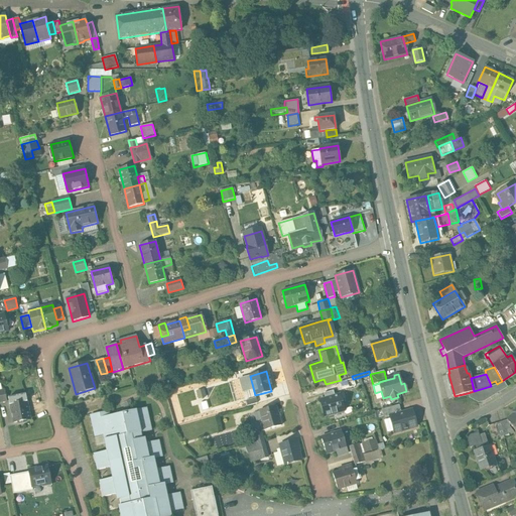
[(353,379),(341,383),(343,390),(356,386),(354,379),(353,379)]
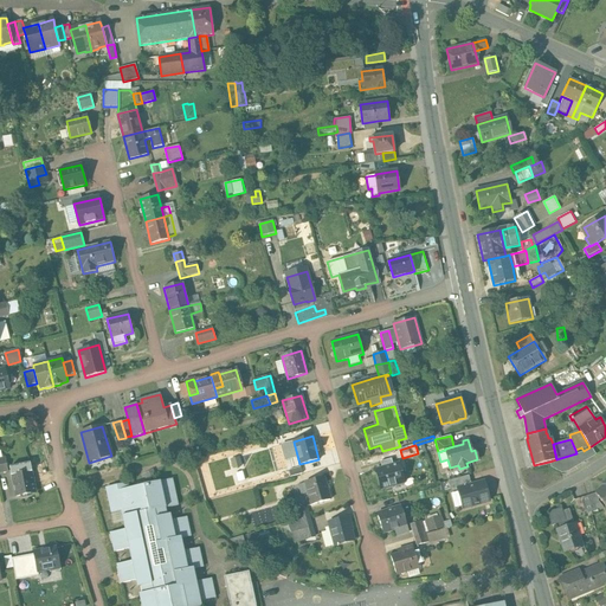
[(549,462),(550,468),(561,474),(568,471),(594,455),(590,447),(584,451),(581,447),(575,450),(577,453),(556,459),(549,462)]
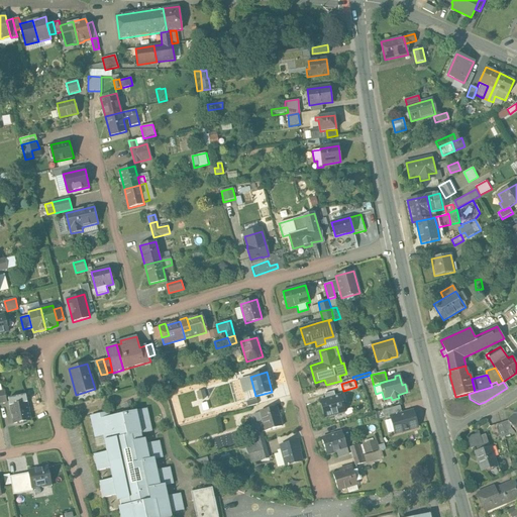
[(25,396),(9,399),(13,423),(30,420),(25,396)]
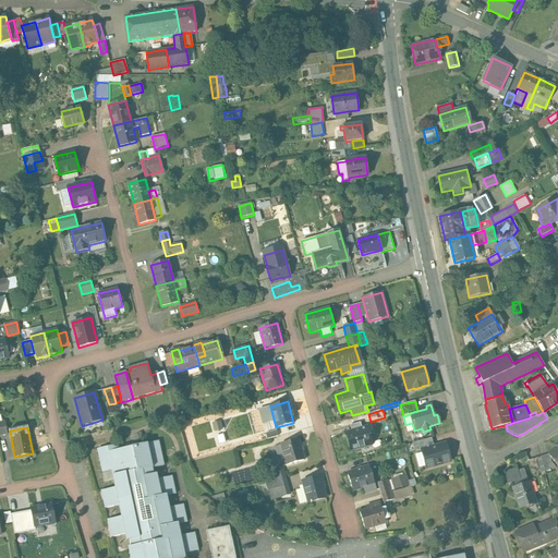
[(367,427),(347,433),(351,450),(362,447),(364,453),(373,451),(372,445),(373,445),(367,427)]
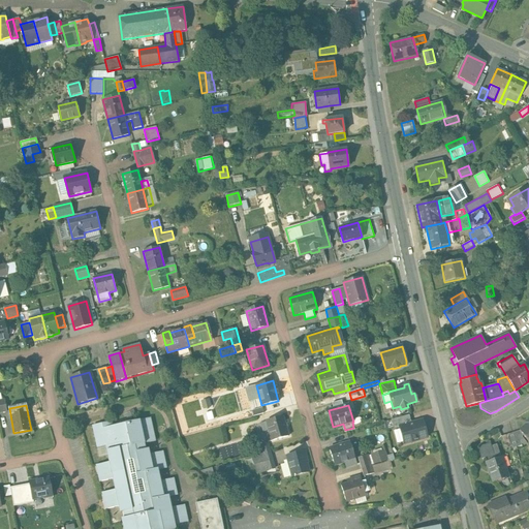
[(133,411),(127,414),(129,419),(136,416),(133,411)]
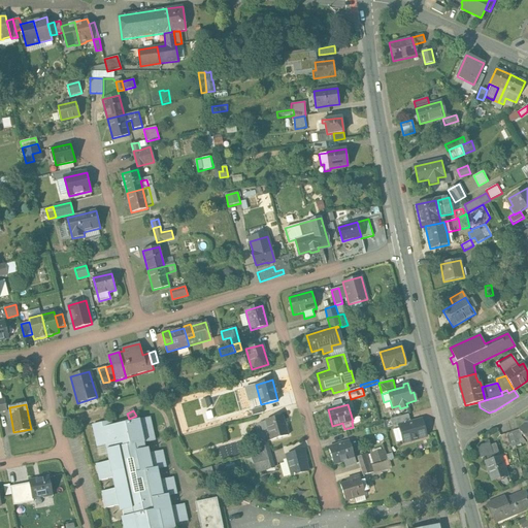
[(408,415),(391,419),(393,428),(399,427),(399,426),(410,423),(408,415)]
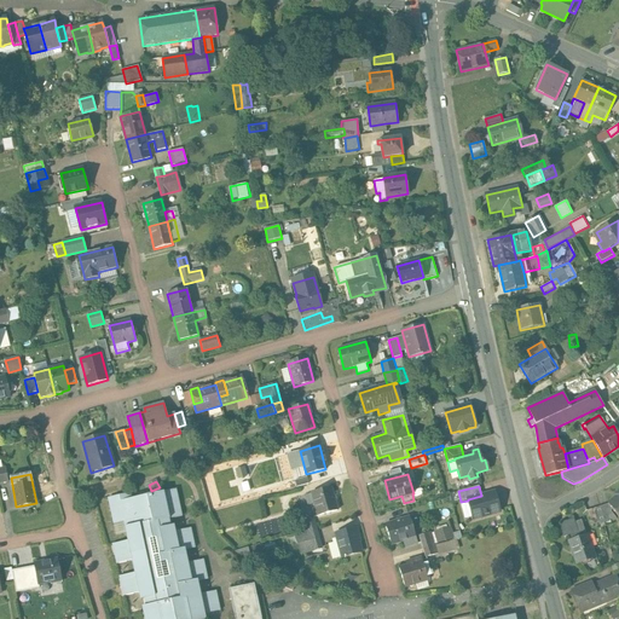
[(331,487),(312,493),(305,496),(307,505),(314,504),(318,516),(337,510),(331,487)]
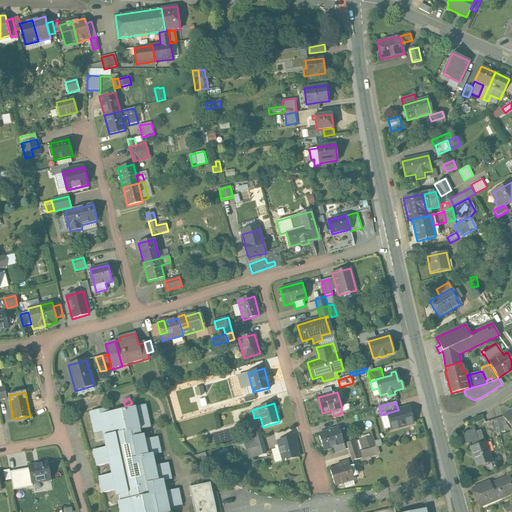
[(425,511),(425,509),(410,511),(395,511),(394,509),(378,511),(216,511),(210,483),(189,487),(194,511),(170,511),(169,508),(182,505),(179,489),(166,491),(164,481),(172,479),(168,463),(156,465),(153,455),(161,453),(158,437),(145,439),(144,434),(141,435),(140,429),(150,427),(146,404),(109,412),(114,435),(103,437),(105,447),(93,450),(96,466),(109,464),(111,474),(98,477),(102,493),(115,490),(116,496),(118,496),(120,501),(117,502),(119,511),(425,511)]
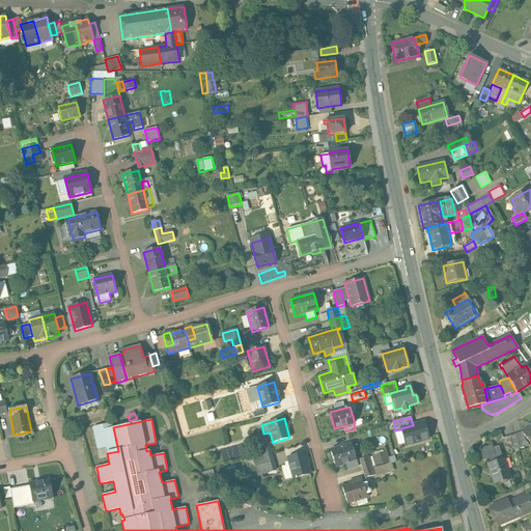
[(530,421),(528,424),(529,426),(522,432),(526,438),(530,444),(530,421)]
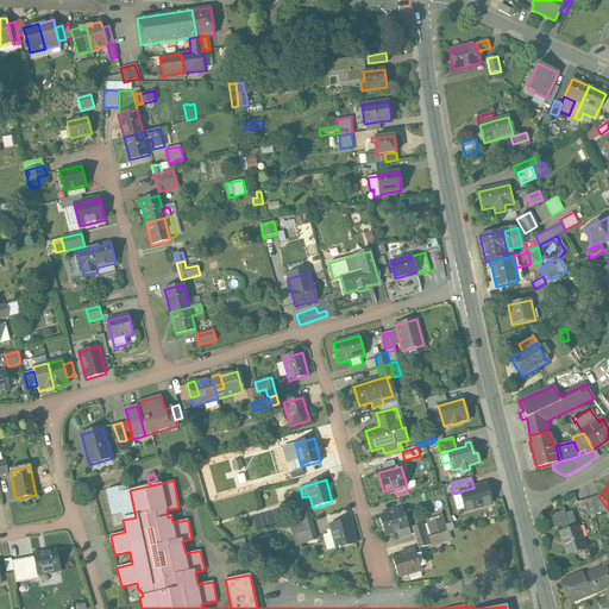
[(473,488),(460,491),(460,493),(465,510),(491,503),(485,484),(473,488)]
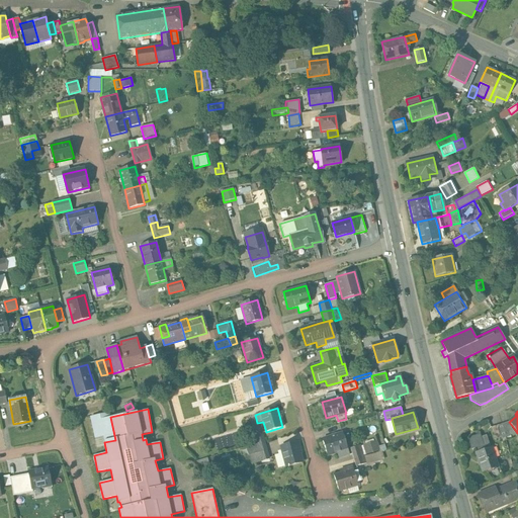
[(109,413),(90,417),(95,438),(103,436),(104,442),(115,440),(110,417),(109,413)]
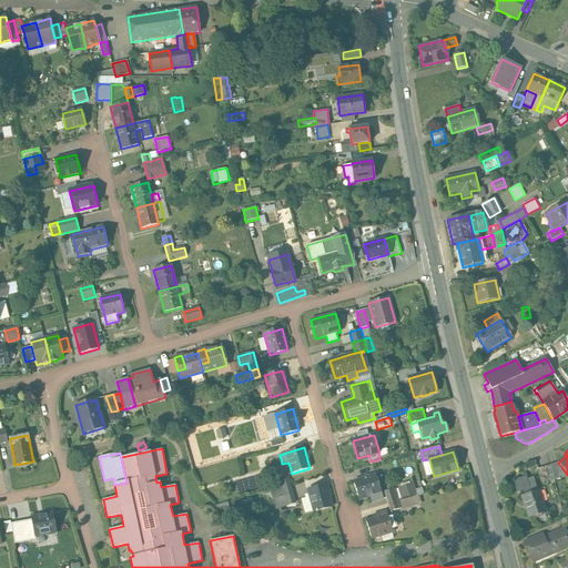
[(558,463),(550,465),(554,478),(565,475),(560,469),(563,468),(558,463)]
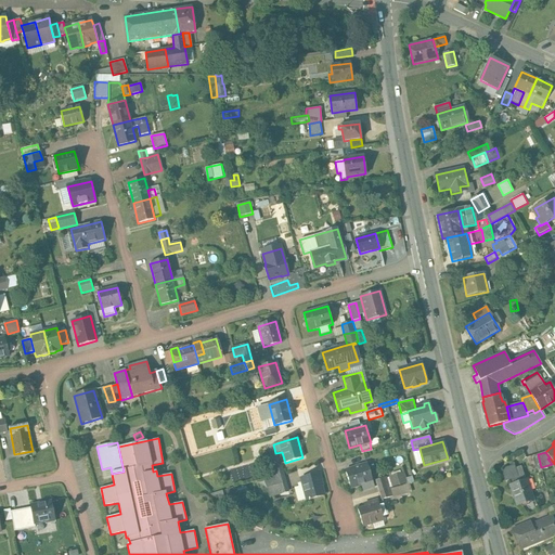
[(533,456),(526,459),(530,470),(538,468),(533,456)]
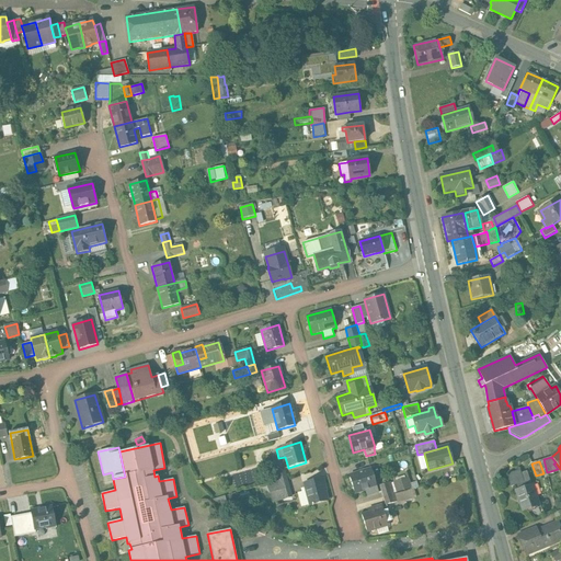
[(284,469),(276,471),(279,480),(286,479),(284,469)]
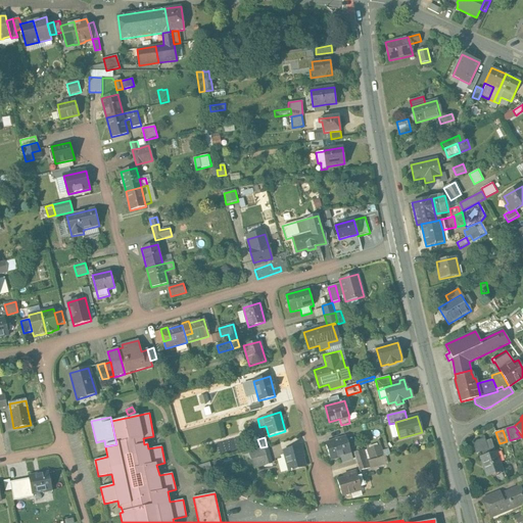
[(345,437),(326,443),(331,460),(350,454),(345,437)]
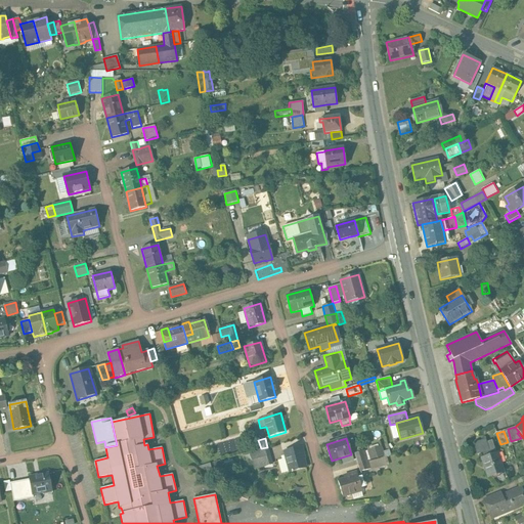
[(496,453),(490,455),(485,441),(477,443),(475,446),(477,453),(477,454),(483,452),(484,457),(482,457),(488,478),(503,473),(496,453)]
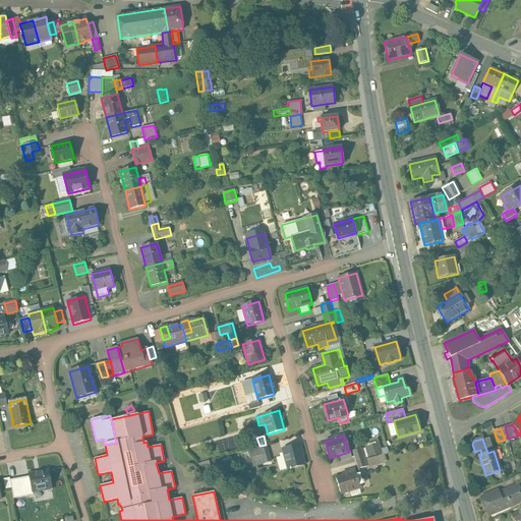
[(377,444),(363,448),(366,456),(380,453),(377,444)]
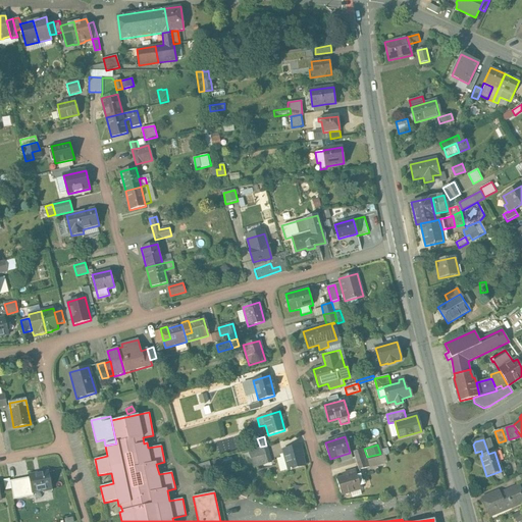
[(260,447),(260,448),(249,451),(254,467),(271,462),(266,446),(260,447)]
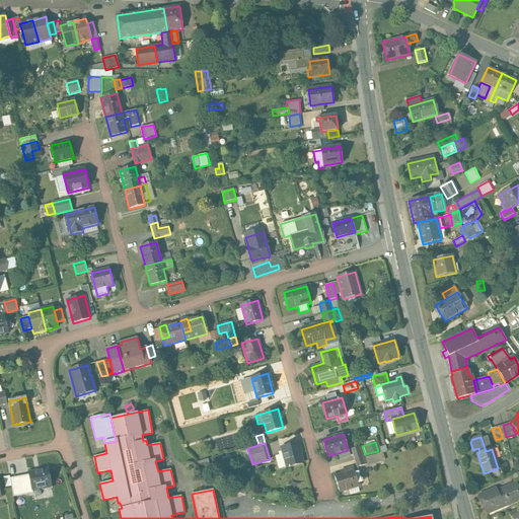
[(298,443),(281,448),(283,454),(287,467),(303,462),(298,443)]
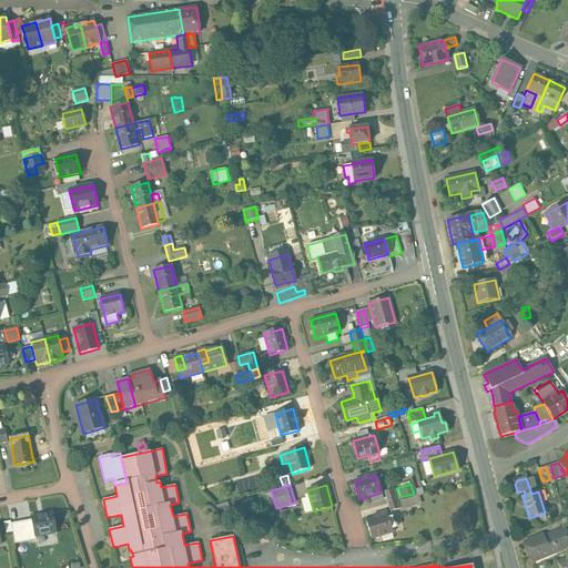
[(396,488),(385,492),(388,504),(399,500),(396,488)]
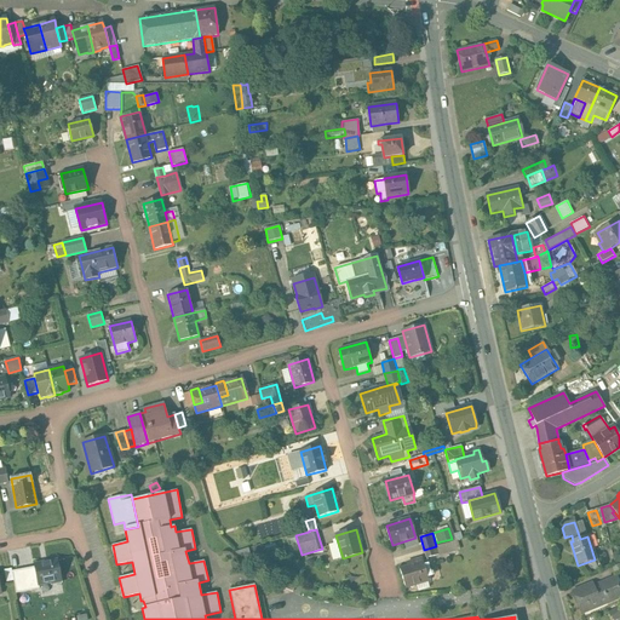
[(436,546),(438,555),(457,549),(454,541),(436,546)]
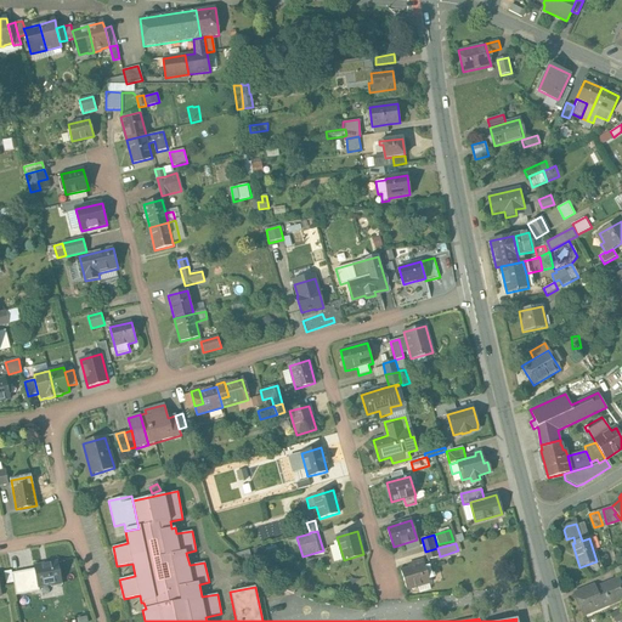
[(333,563),(344,560),(339,544),(329,548),(333,563)]
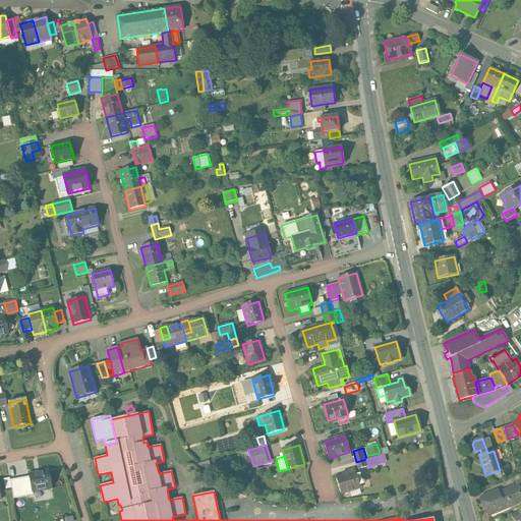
[(366,459),(356,462),(358,469),(368,466),(366,459)]
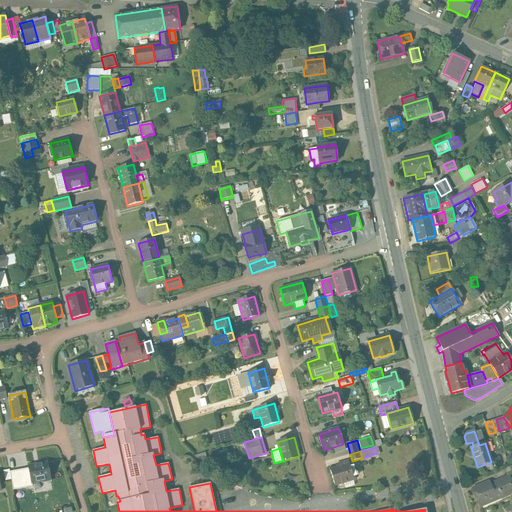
[(348,461),(340,463),(341,466),(330,470),(335,486),(354,480),(349,464),(348,461)]
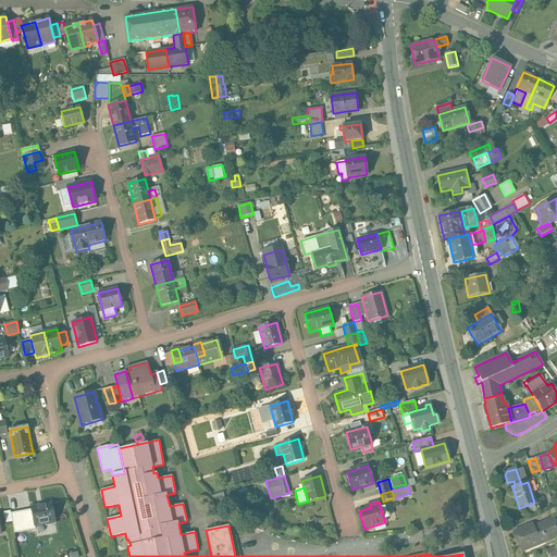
[(51,504),(32,507),(35,525),(47,523),(47,524),(54,523),(51,504)]
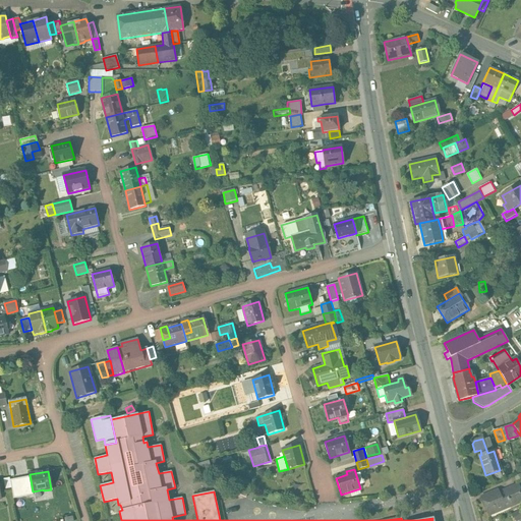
[(520,493),(518,485),(499,494),(498,491),(482,498),(488,514),(520,501),(520,493)]
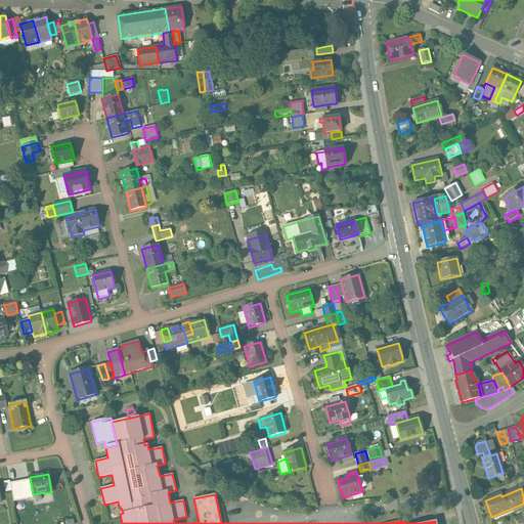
[(24,495),(13,497),(16,509),(27,507),(24,495)]
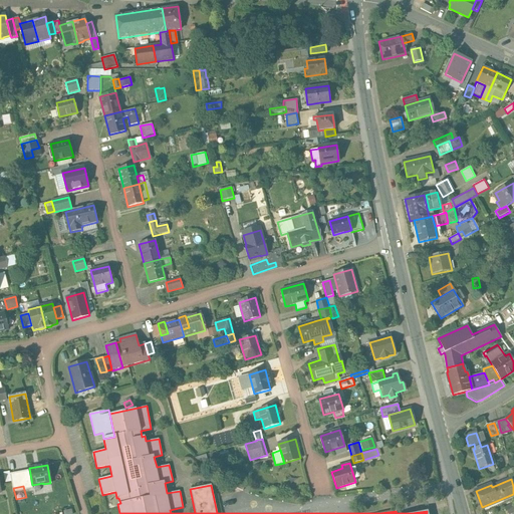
[(513,502),(505,507),(509,513),(510,513),(513,512),(513,502)]
